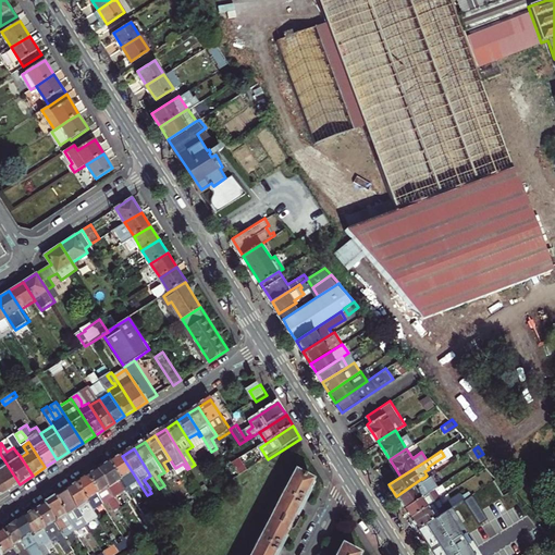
[(20,484),(0,454),(0,480),(8,492),(20,484)]
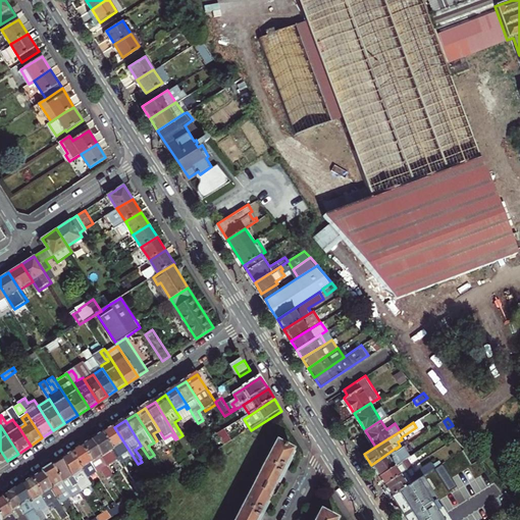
[(125,445),(114,427),(104,434),(115,451),(125,445)]
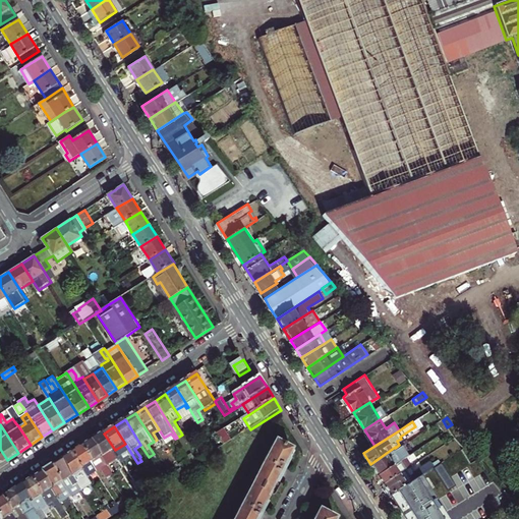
[(233,441),(226,429),(220,434),(227,445),(233,441)]
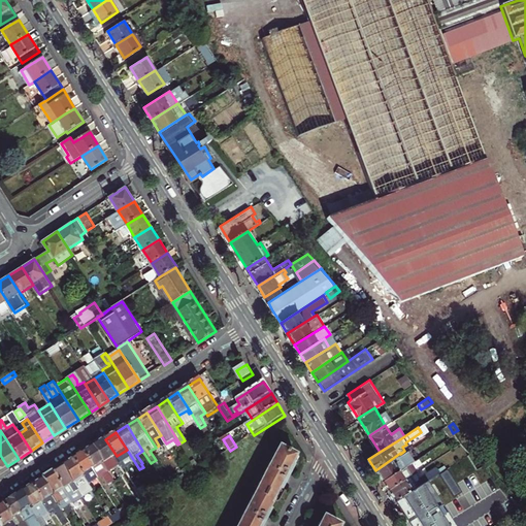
[(124,468),(117,456),(105,439),(94,446),(110,471),(118,482),(122,479),(118,471),(124,468)]
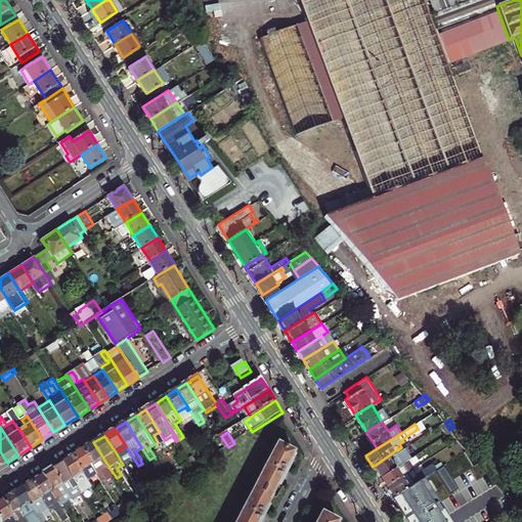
[(110,468),(93,442),(84,448),(100,474),(110,468)]
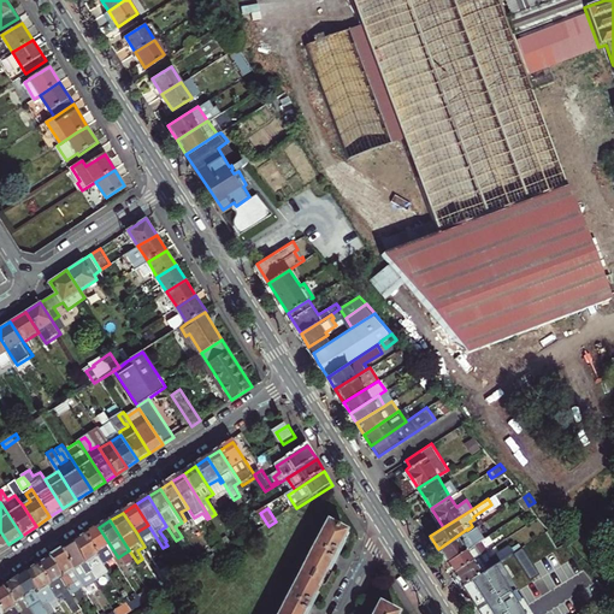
[(279,613),(308,613),(317,597),(316,596),(329,572),(330,573),(344,545),(342,545),(348,533),(328,523),(279,613)]
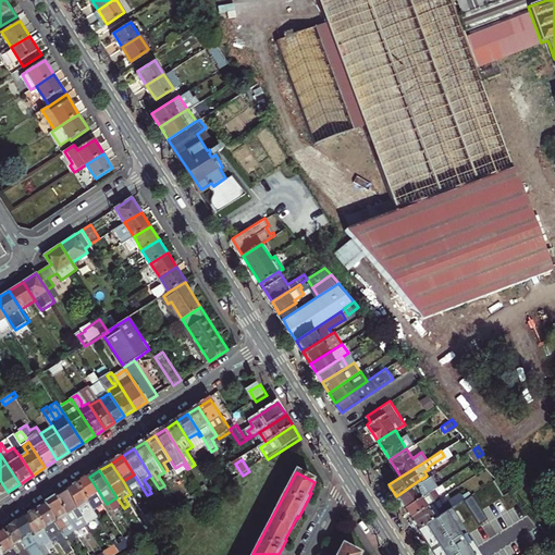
[(78,484),(96,510),(107,504),(89,477),(78,484)]
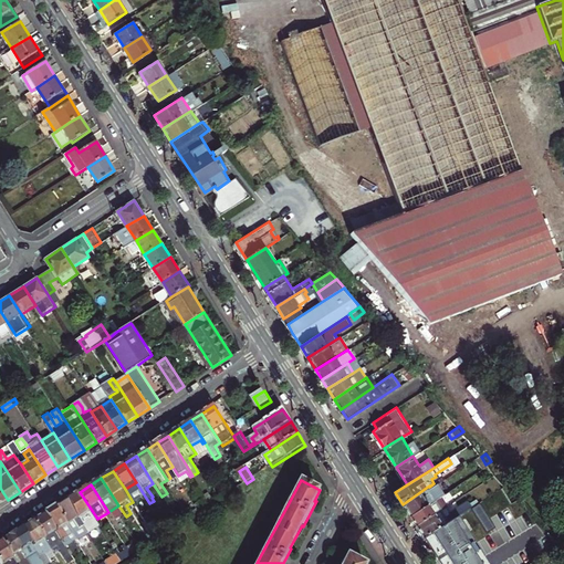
[(409,515),(437,498),(429,487),(429,486),(403,504),(409,515)]
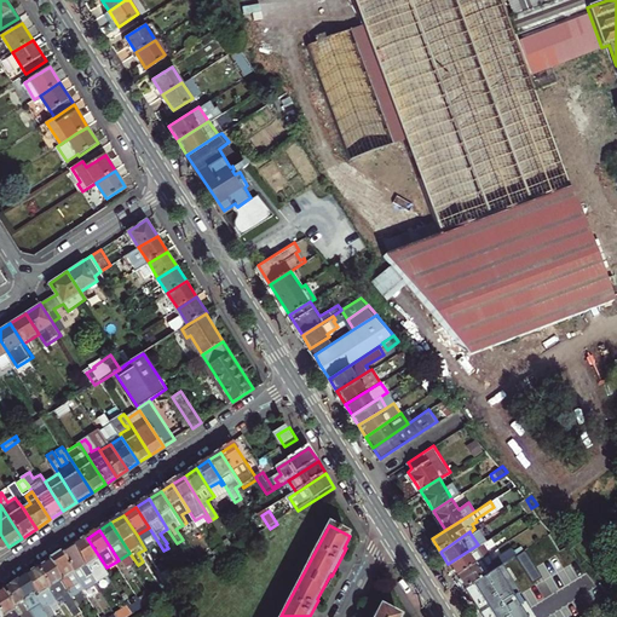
[(549,531),(508,559),(513,568),(519,576),(561,549),(549,531)]
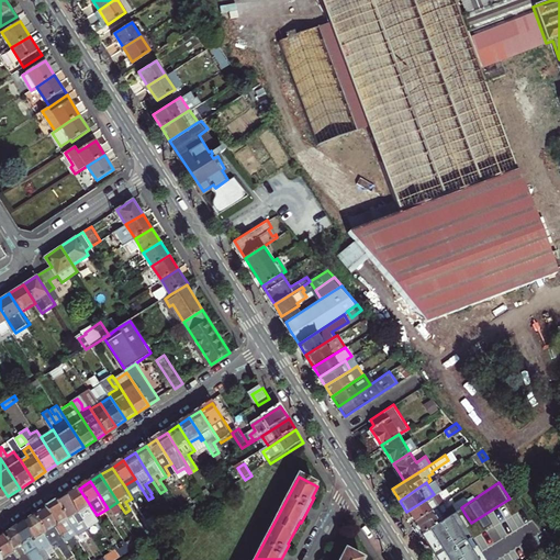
[(204,493),(211,502),(222,495),(216,485),(204,493)]
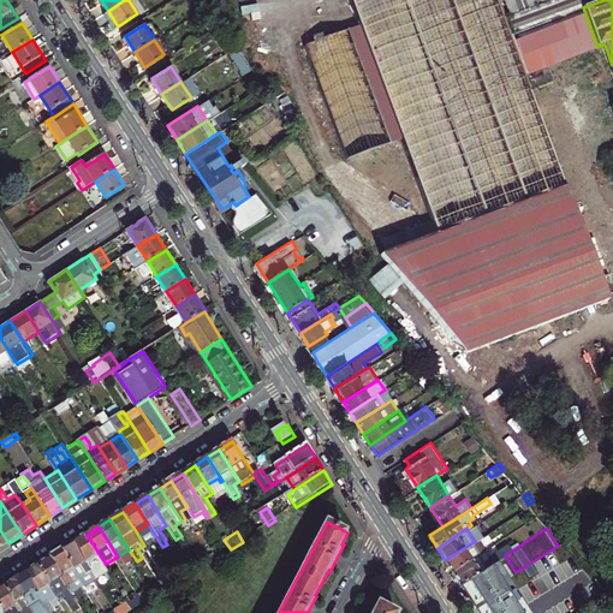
[(106,564),(87,535),(75,542),(99,579),(99,581),(111,572),(106,564)]
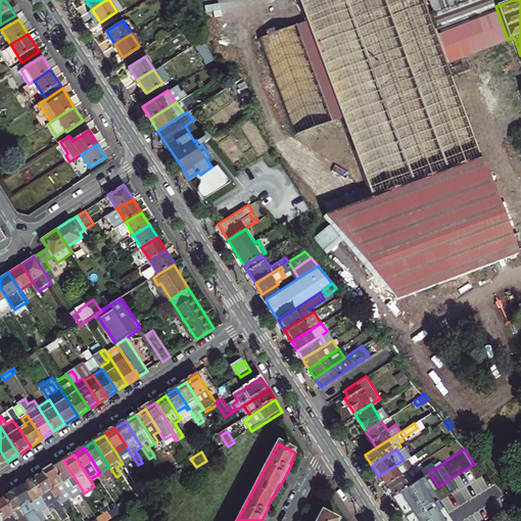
[(378,476),(384,485),(409,468),(414,465),(409,456),(404,460),(378,476)]
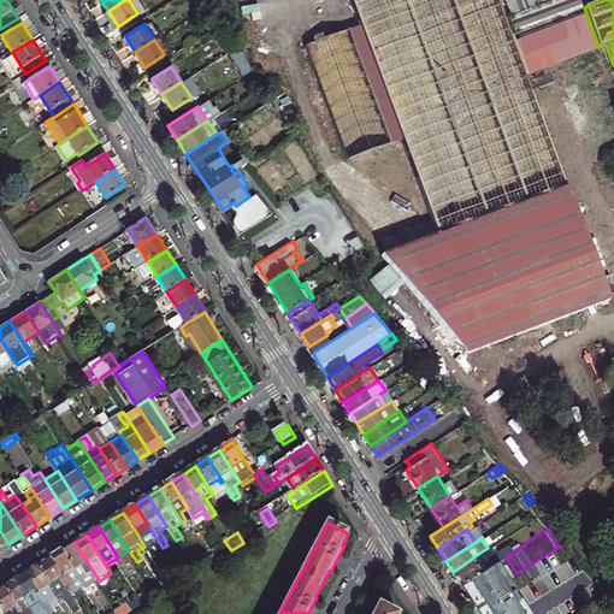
[(99,580),(75,543),(63,551),(87,588),(99,580)]
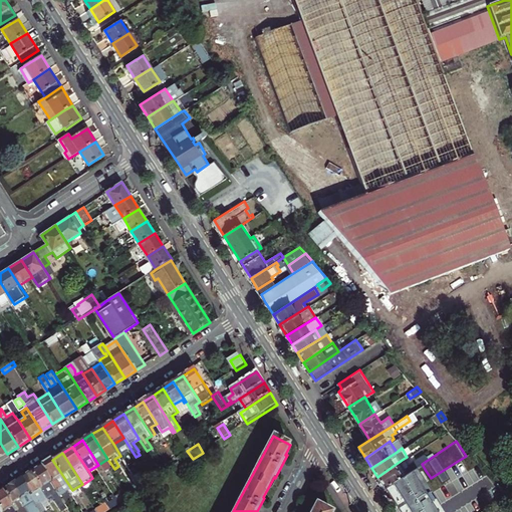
[(72,490),(52,460),(43,466),(63,497),(72,490)]
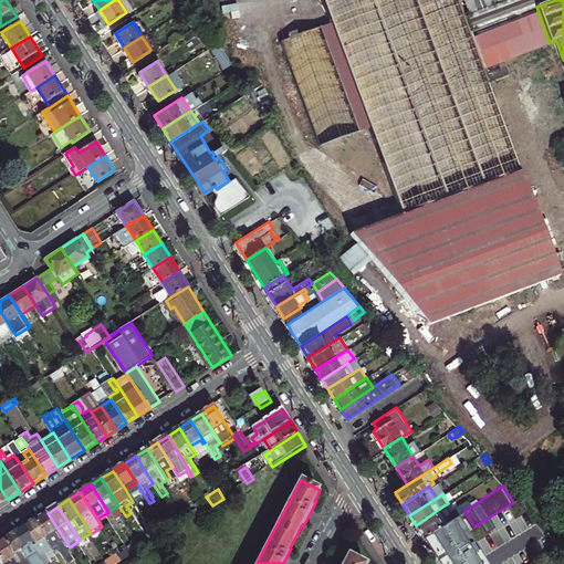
[(424,538),(461,512),(458,508),(447,514),(442,507),(416,525),(424,538)]
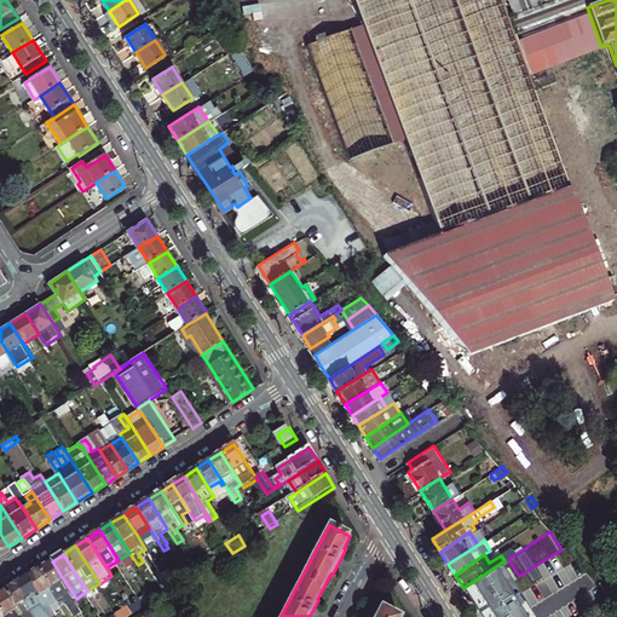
[(508,559),(505,560),(463,588),(470,598),(474,605),(505,586),(499,576),(513,568),(508,559)]
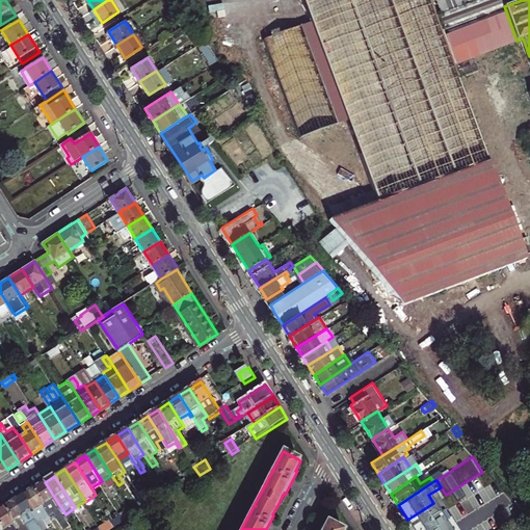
[(177,481),(166,487),(169,495),(181,487),(177,481)]
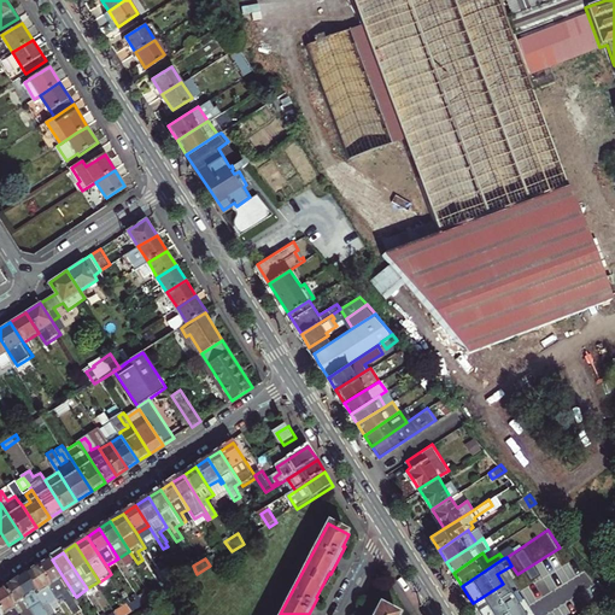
[(87,614),(76,597),(52,560),(39,568),(56,595),(60,602),(69,597),(72,602),(70,603),(77,614),(87,614)]
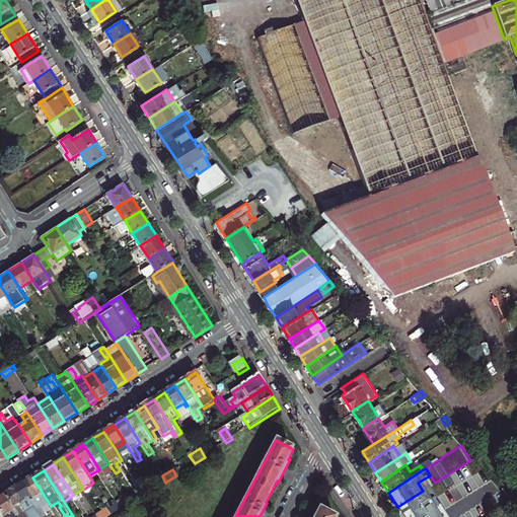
[(42,504),(47,500),(32,477),(22,484),(44,516),(46,516),(49,515),(42,504)]
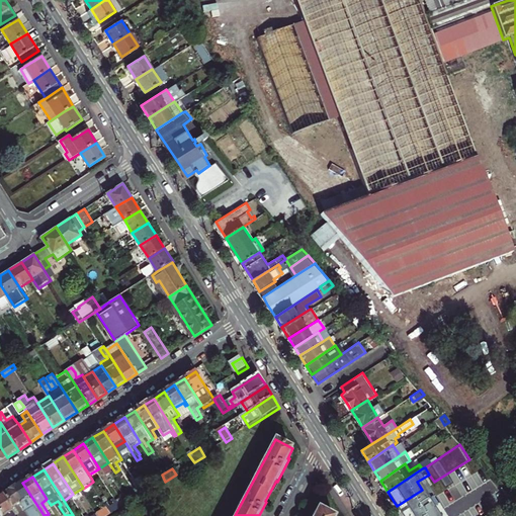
[(134,478),(122,485),(134,502),(144,495),(134,478)]
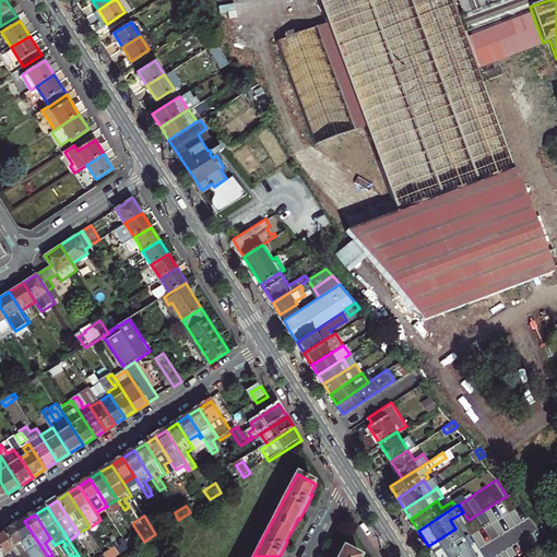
[(455,529),(428,546),(435,556),(520,556),(547,540),(553,536),(542,524),(534,529),(529,520),(482,549),(483,552),(474,556),(467,556),(455,536),(470,528),(465,522),(455,529)]
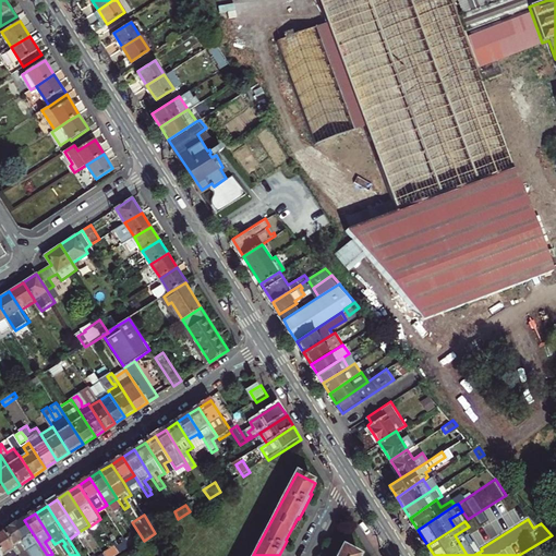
[(47,555),(24,520),(14,527),(24,542),(24,543),(29,552),(35,548),(39,555),(47,555)]
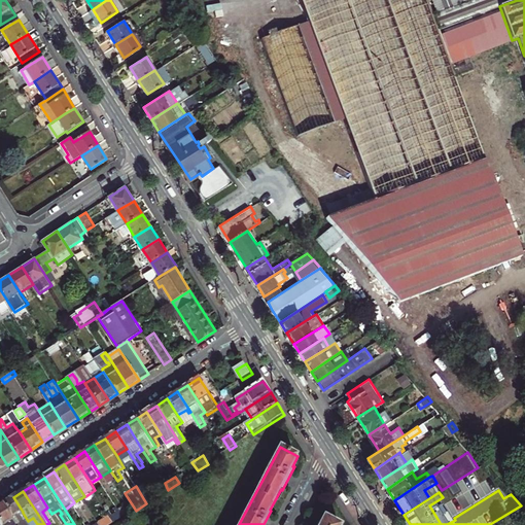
[(23,512),(13,497),(4,502),(14,518),(23,512)]
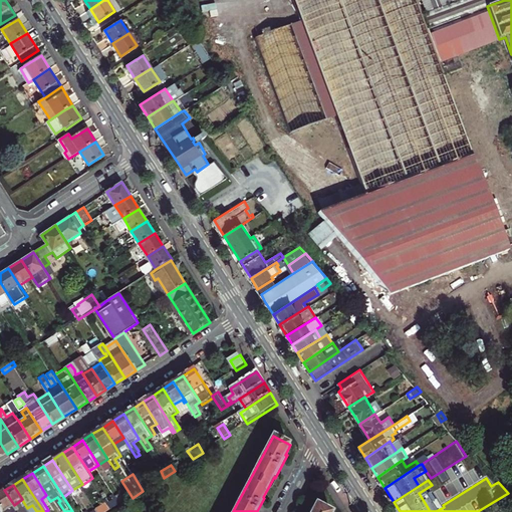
[(18,511),(14,505),(4,490),(0,493),(0,507),(2,511),(7,511),(9,510),(10,511),(18,511)]
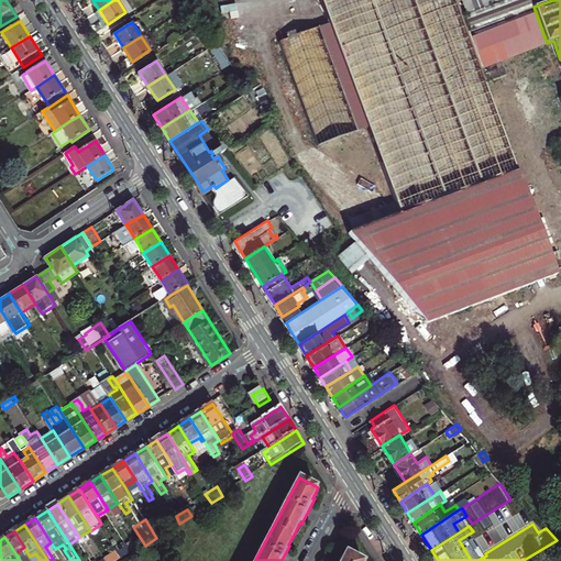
[(557,540),(551,543),(558,553),(560,552),(560,546),(557,540)]
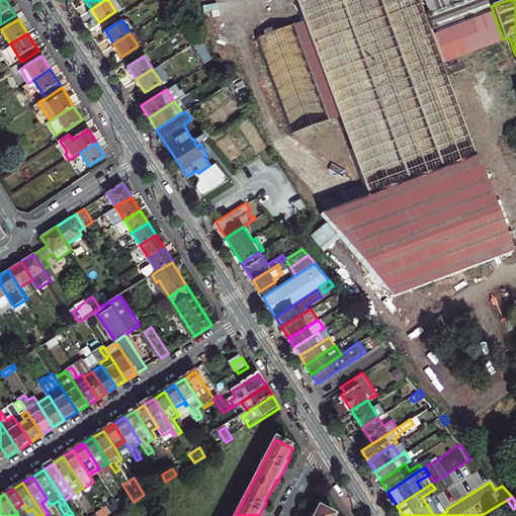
[(110,509),(114,514),(124,508),(120,503),(110,509)]
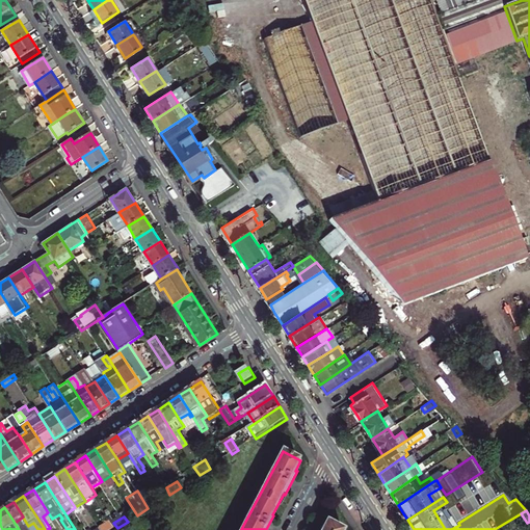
[(345,529),(328,521),(323,529),(345,529)]
